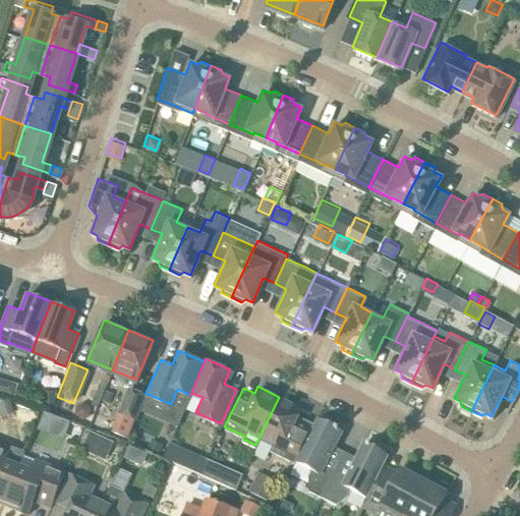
[(55,387),(43,387),(43,401),(55,401),(55,387)]
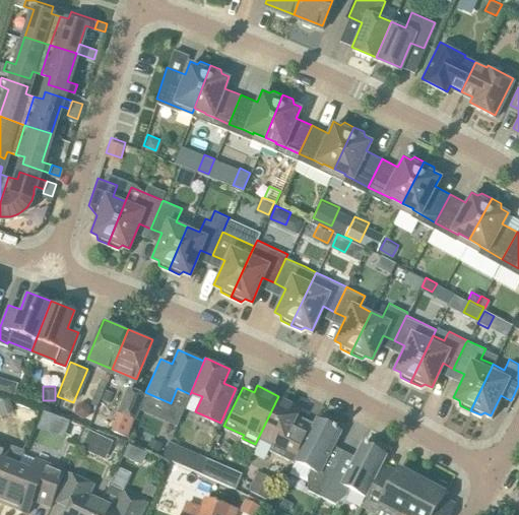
[(129,386),(118,410),(122,412),(132,417),(133,417),(144,392),(129,386)]
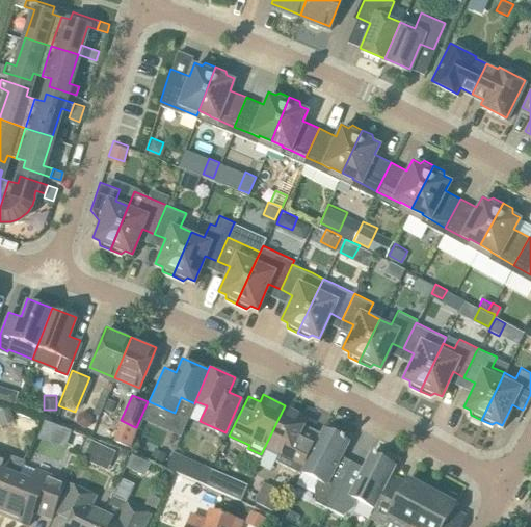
[(107,400),(104,407),(111,411),(115,403),(107,400)]
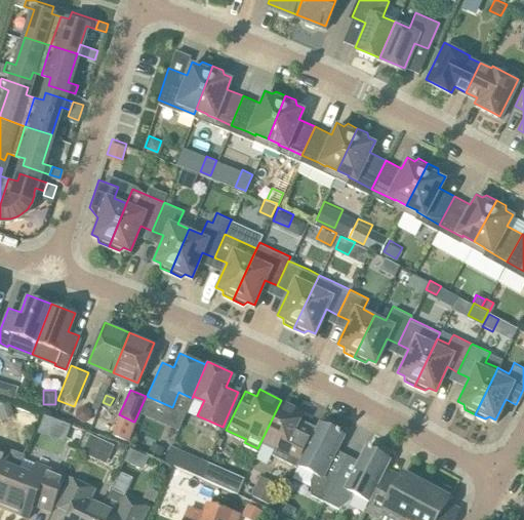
[(8,398),(0,401),(0,416),(13,410),(8,398)]
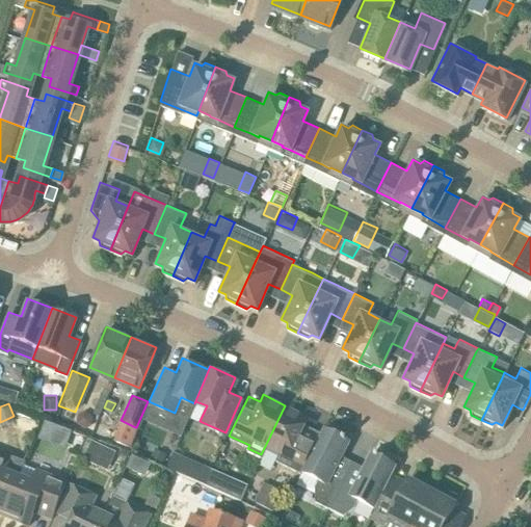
[(307,416),(285,405),(266,444),(279,450),(274,458),(299,471),(317,435),(301,426),(307,416)]
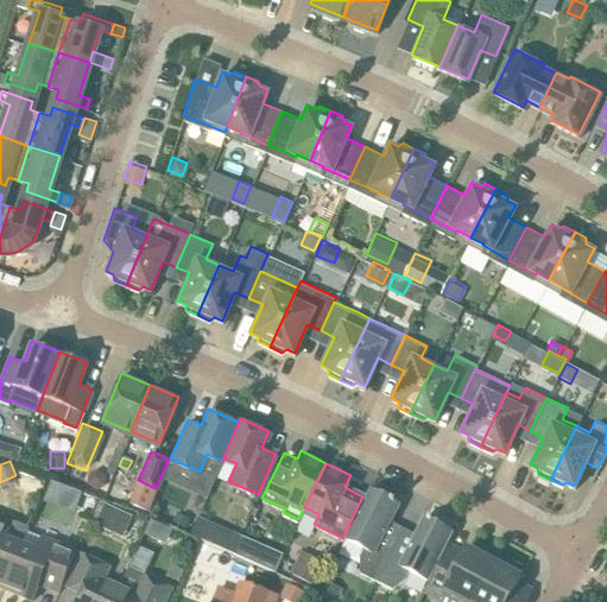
[(50,476),(42,498),(57,502),(65,482),(50,476)]
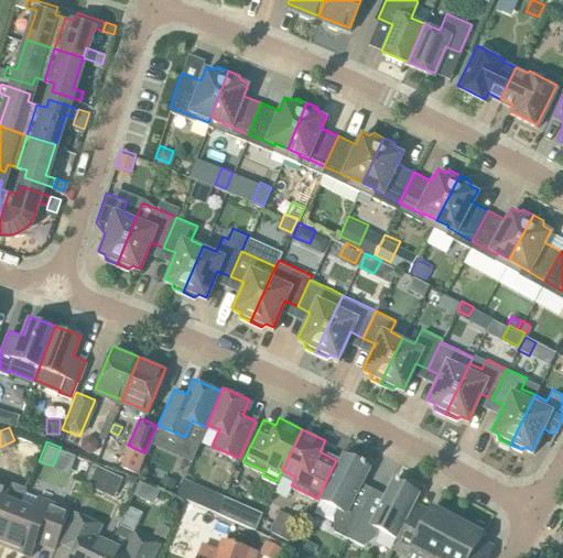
[(132,447),(123,466),(136,471),(143,452),(132,447)]
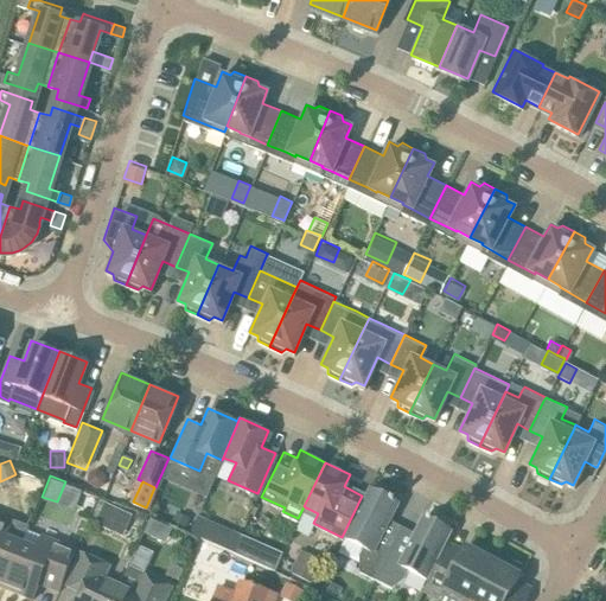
[(369,486),(344,535),(361,543),(358,549),(358,569),(374,576),(389,548),(376,541),(388,518),(397,500),(390,497),(390,493),(377,486),(374,488),(369,486)]
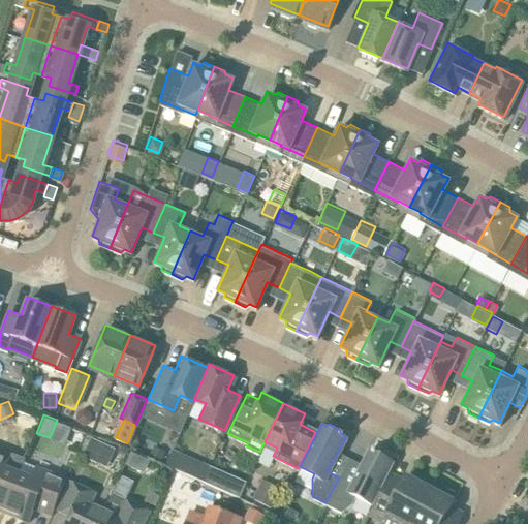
[(97,436),(86,432),(79,450),(90,455),(97,436)]
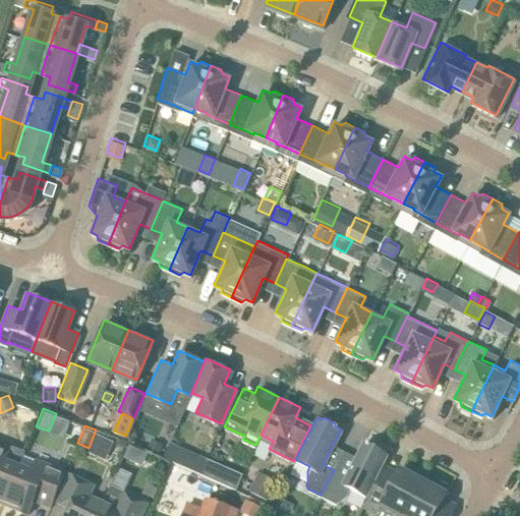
[(162,441),(151,436),(147,444),(159,449),(162,441)]
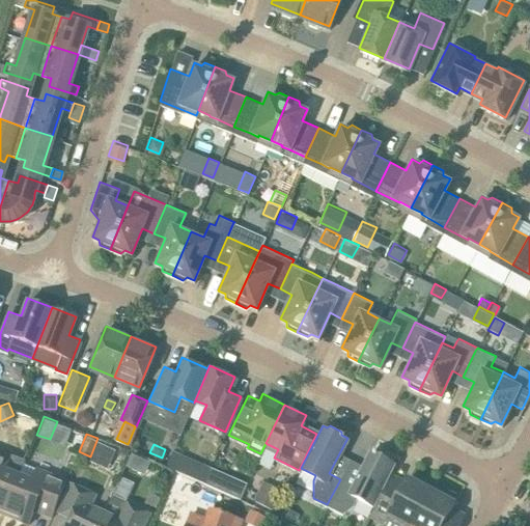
[(327,504),(347,516),(357,497),(372,504),(394,462),(369,449),(353,482),(341,477),(327,504)]
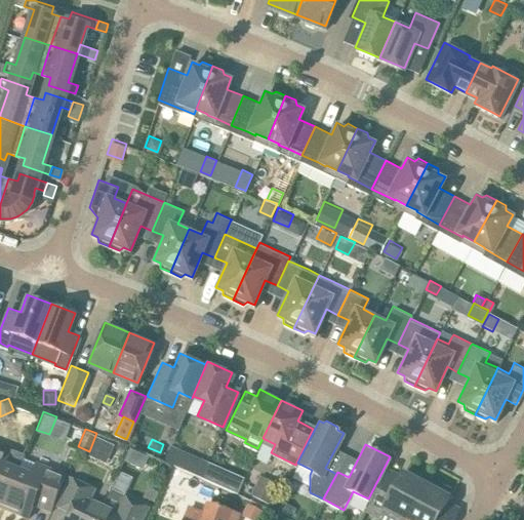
[(0,505),(3,506),(17,467),(4,462),(8,450),(0,446),(0,505)]
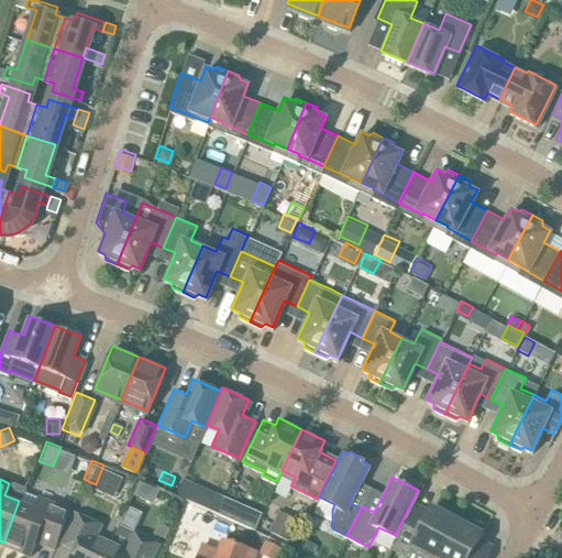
[(199,488),(194,499),(216,509),(221,496),(199,488)]
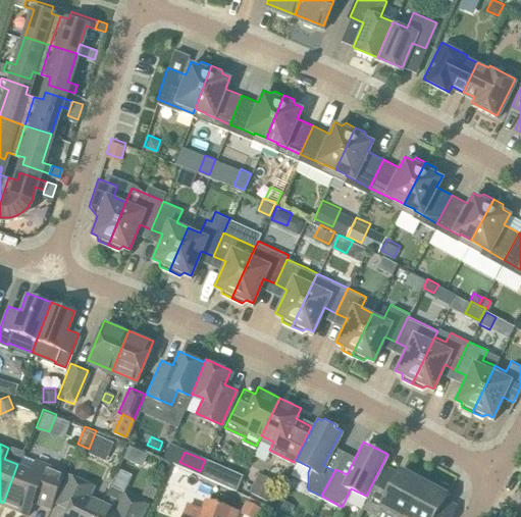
[(31,469),(17,464),(3,503),(28,512),(33,499),(50,505),(63,469),(35,458),(31,469)]
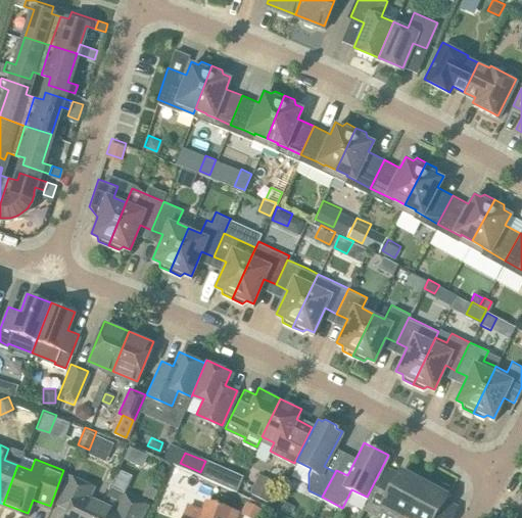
[(206,460),(205,462),(200,472),(211,477),(218,465),(206,460)]
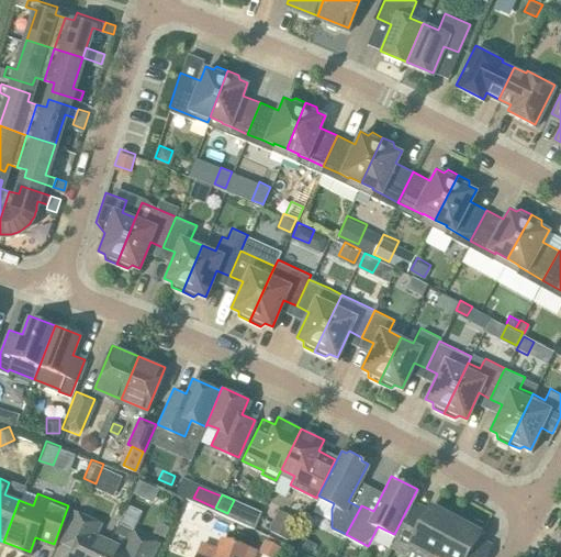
[(216,511),(183,499),(178,514),(211,526),(216,511)]
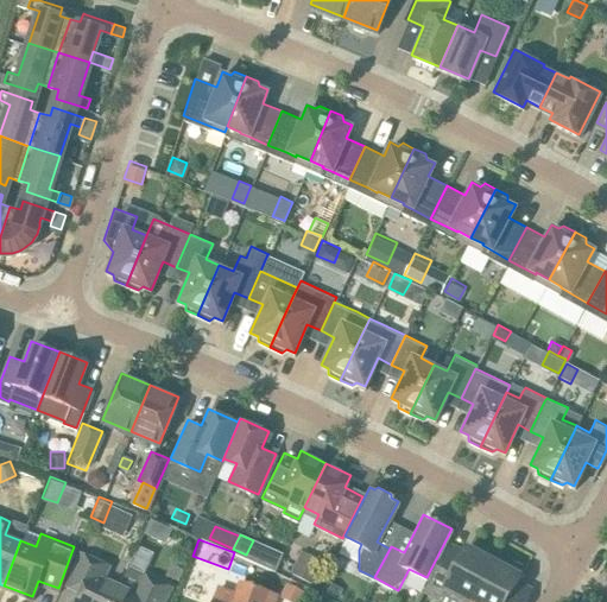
[(443,588),(469,601),(495,553),(478,544),(475,550),(466,544),(463,549),(448,540),(422,588),(438,597),(443,588)]
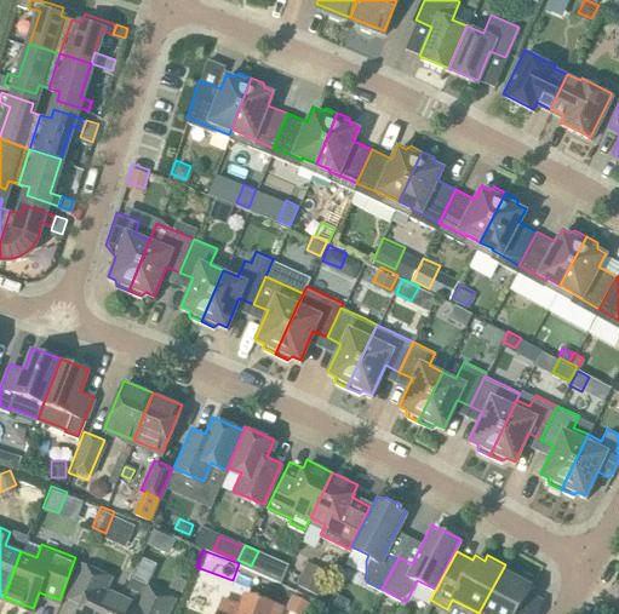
[(308,558),(297,580),(317,591),(328,569),(308,558)]
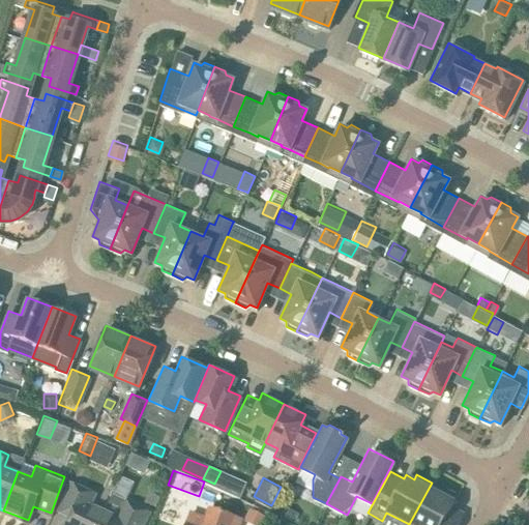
[(95,524),(103,509),(88,503),(94,491),(70,480),(57,508),(69,515),(64,524),(95,524)]
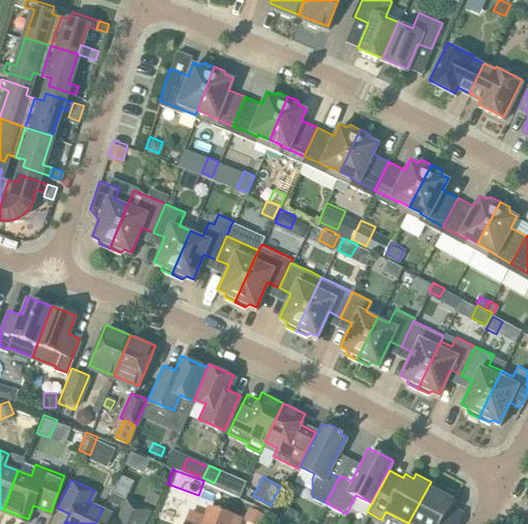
[(445,490),(431,482),(408,523),(409,523),(455,523),(463,510),(449,502),(452,499),(443,494),(445,490)]
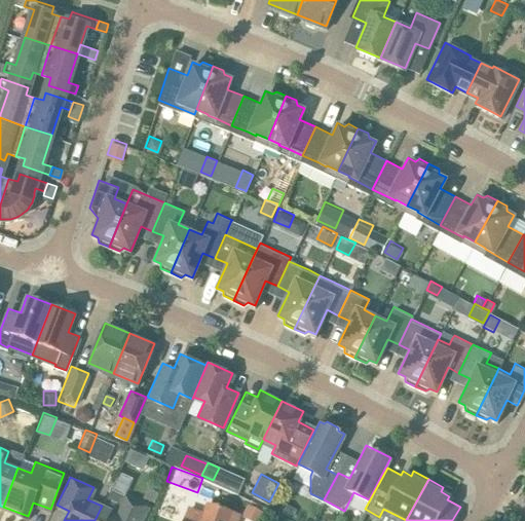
[(140,520),(147,506),(110,488),(102,506),(95,520),(140,520)]
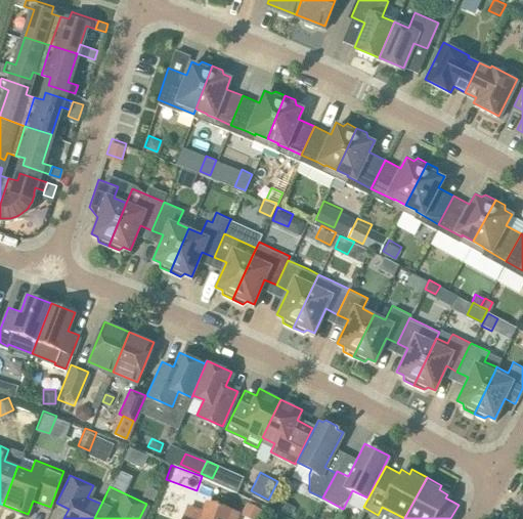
[(188,503),(182,518),(233,518),(237,511),(207,500),(209,495),(193,489),(188,503)]
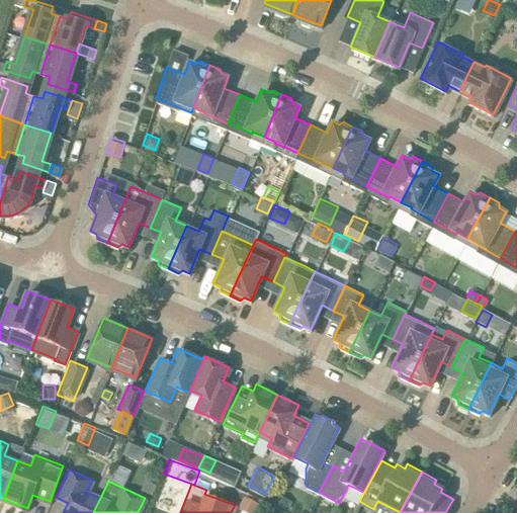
[(293,498),(278,491),(273,500),(288,507),(293,498)]
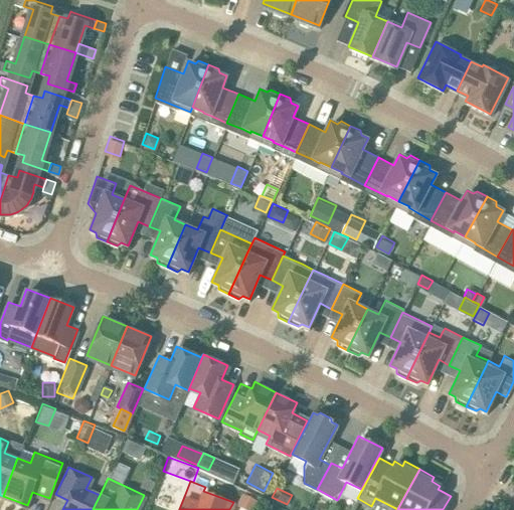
[(252,509),(259,498),(243,491),(237,503),(252,509)]
